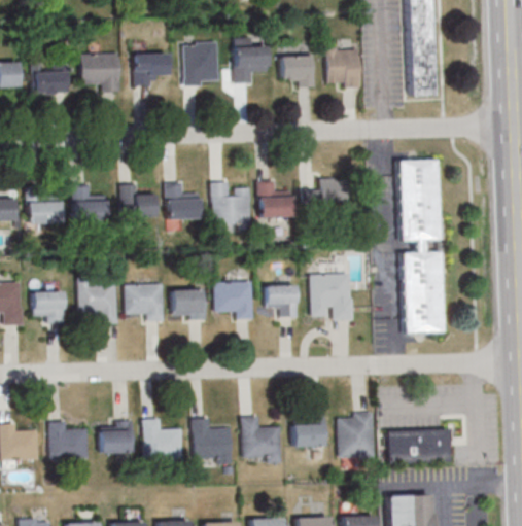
[(435,96),(431,0),(407,0),(409,97),(435,96)]
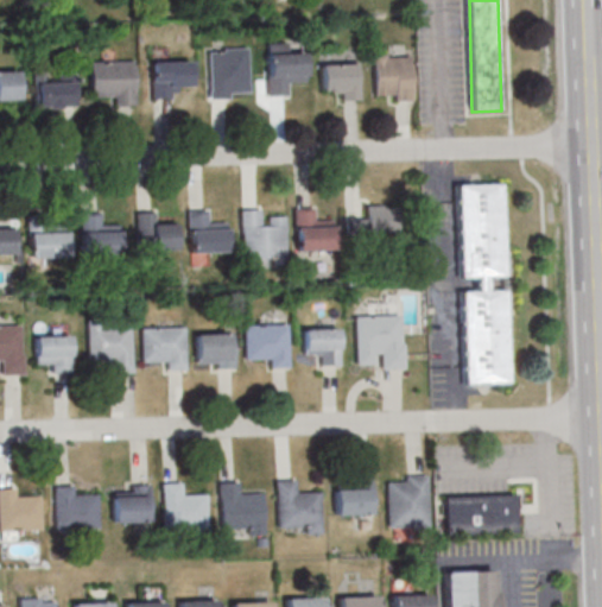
[(311,83),(311,55),(296,55),(296,43),(271,43),(271,96),(298,96),(298,83),(311,83)]
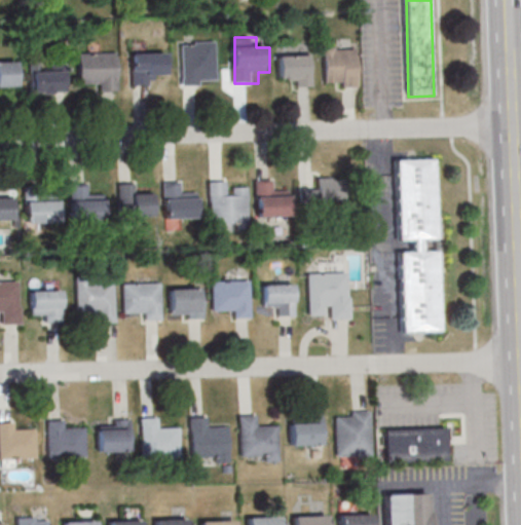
[(185,43),(185,86),(221,85),(220,42),(185,43)]
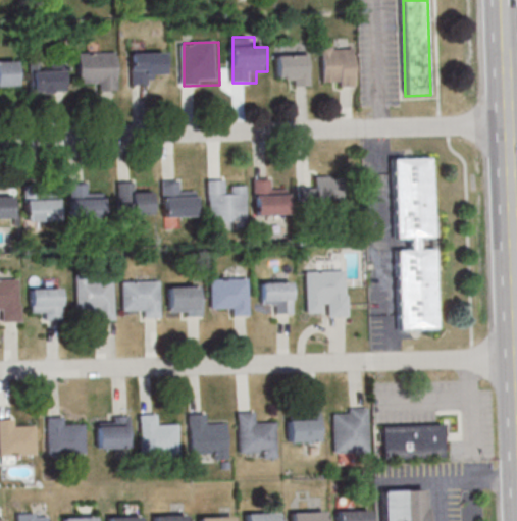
[(325,88),(358,87),(358,46),(325,46),(325,88)]
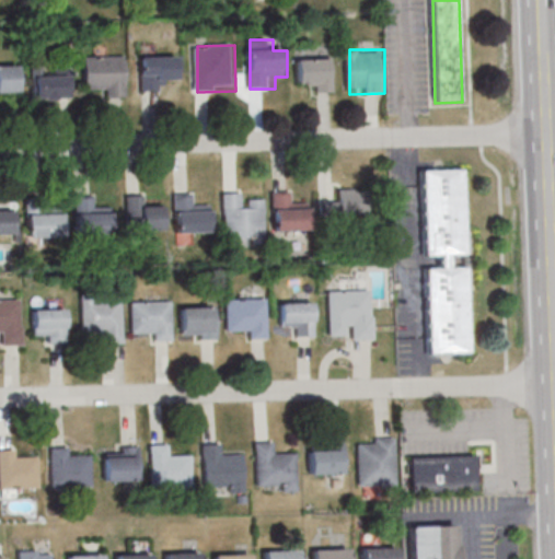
[(88,57),(88,89),(110,89),(110,97),(129,97),(129,57),(88,57)]
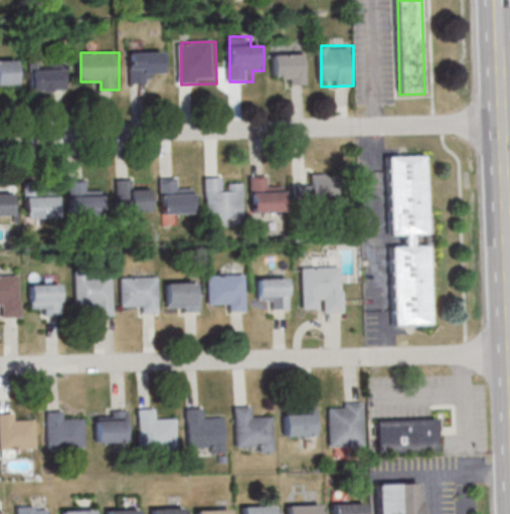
[(132,53),(132,83),(155,83),(155,73),(166,73),(166,53),(132,53)]
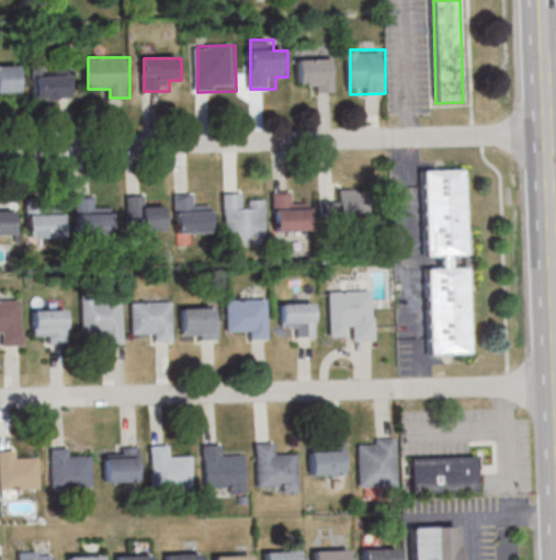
[(299,59),(299,86),(333,86),(333,59),(299,59)]
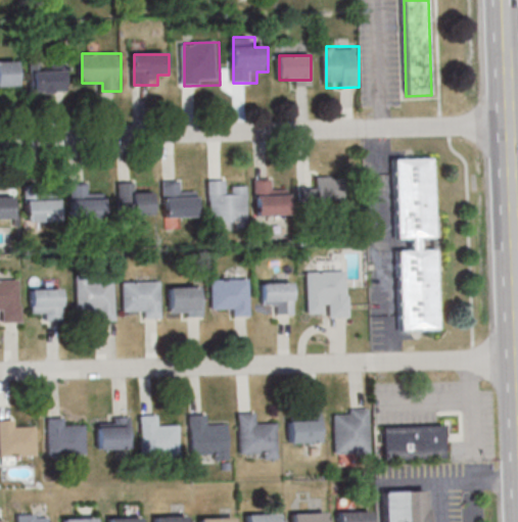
[(0,88),(20,88),(20,62),(0,61),(0,88)]
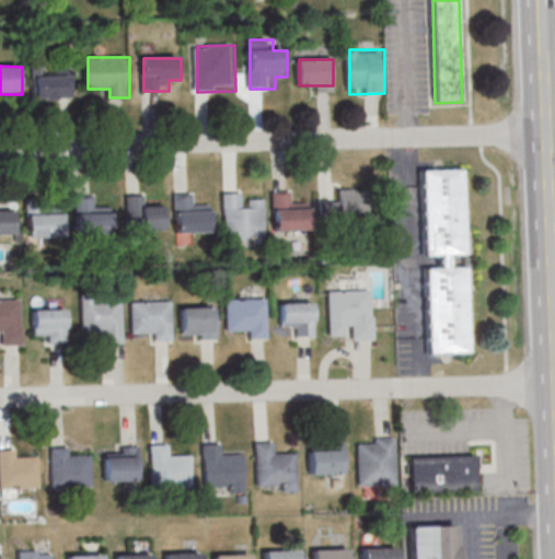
[(76,71),(47,71),(47,69),(38,69),(38,100),(76,100),(76,71)]
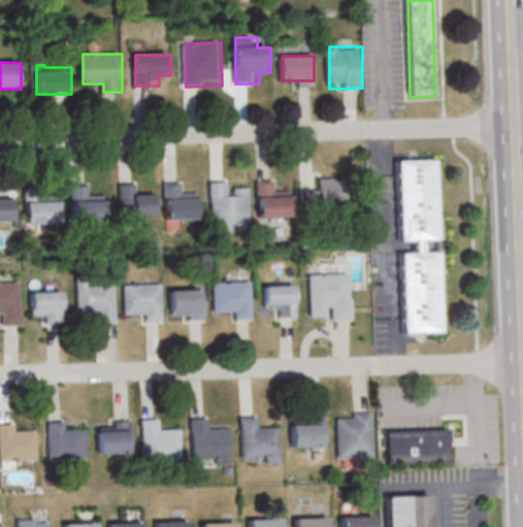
[(400,161),(402,241),(417,241),(418,254),(403,254),(405,334),(444,333),(443,253),(427,254),(427,240),(440,240),(438,160),(400,161)]
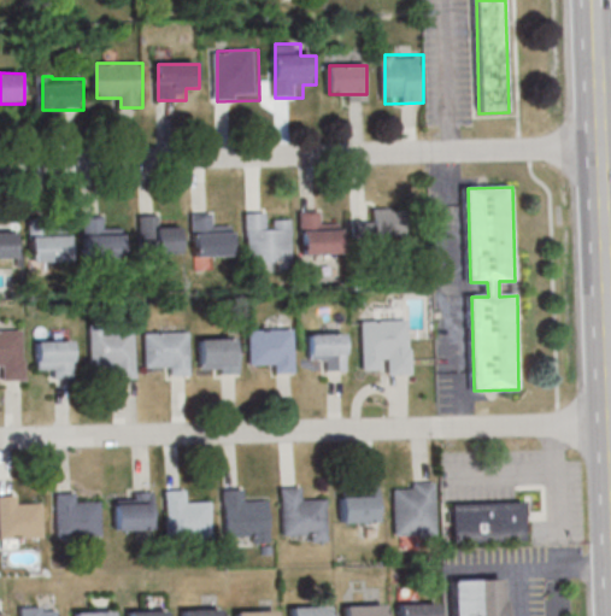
[(354,223),(354,251),(412,250),(411,210),(376,211),(376,222),(354,223)]
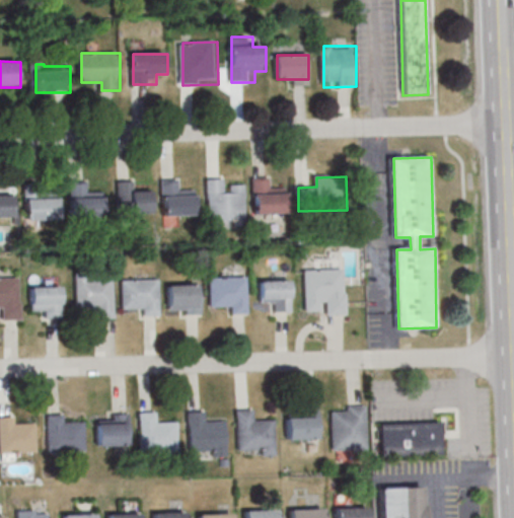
[(210,179),(211,212),(219,212),(220,222),(249,221),(248,188),(229,188),(228,178),(210,179)]
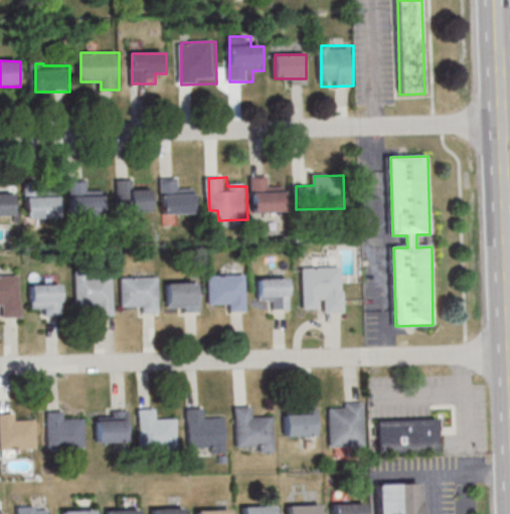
[(274,177),(253,177),(253,212),(286,212),(286,188),(274,188),(274,177)]
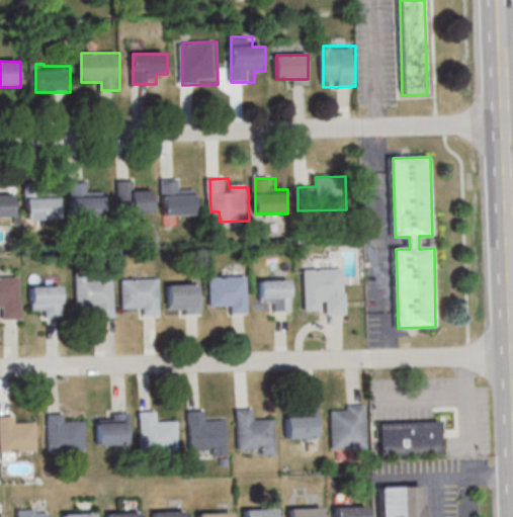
[(118,181),(119,212),(153,211),(152,189),(136,189),(135,180),(118,181)]
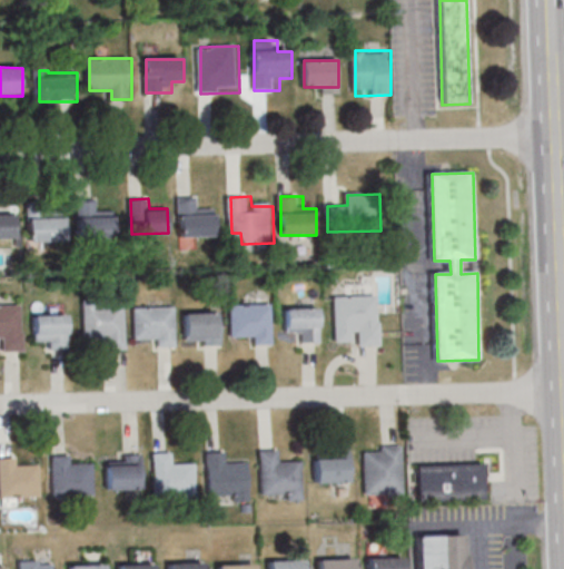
[(178,198),(179,237),(216,236),(215,208),(199,208),(198,198),(178,198)]
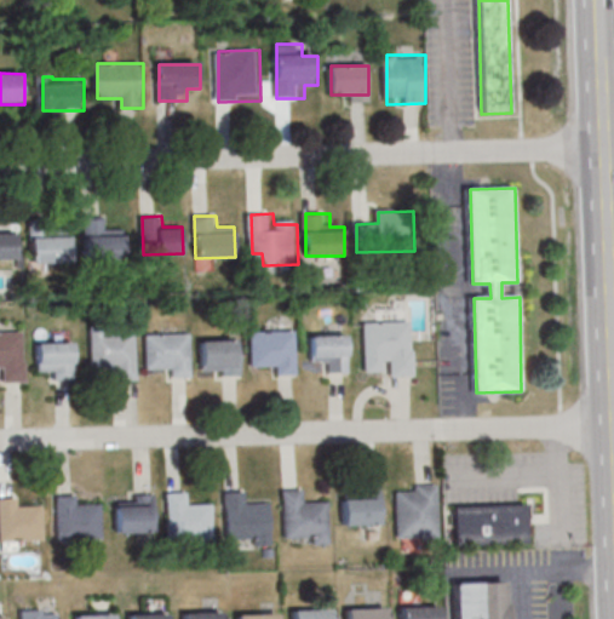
[(32,219),(33,262),(73,261),(72,229),(53,230),(53,218),(32,219)]
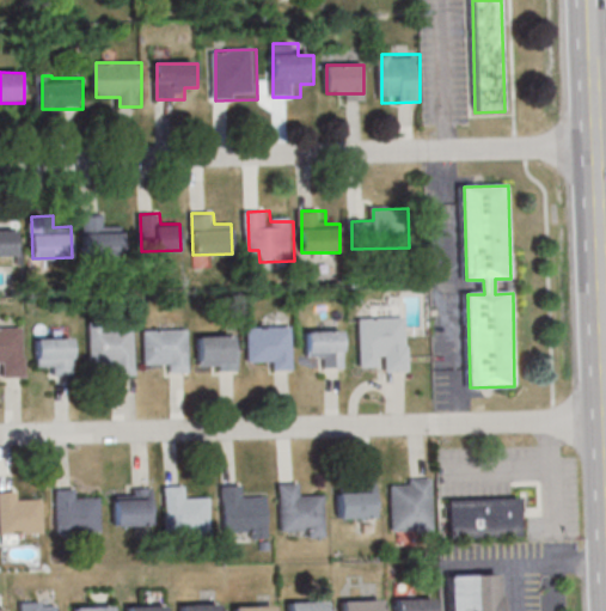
[(84,215),(85,257),(124,256),(123,226),(106,226),(105,215),(84,215)]
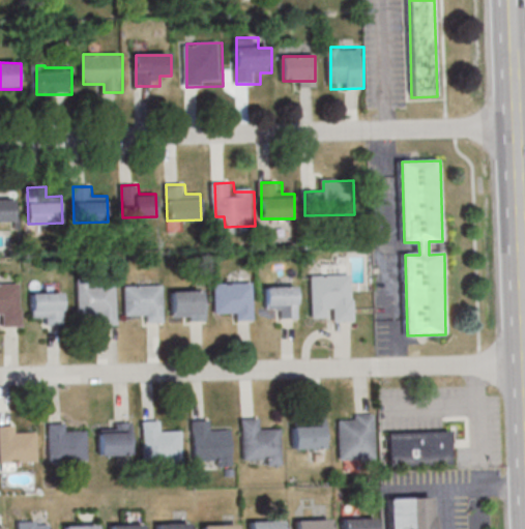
[(0,223),(16,223),(16,201),(1,201),(1,189),(0,188),(0,223)]
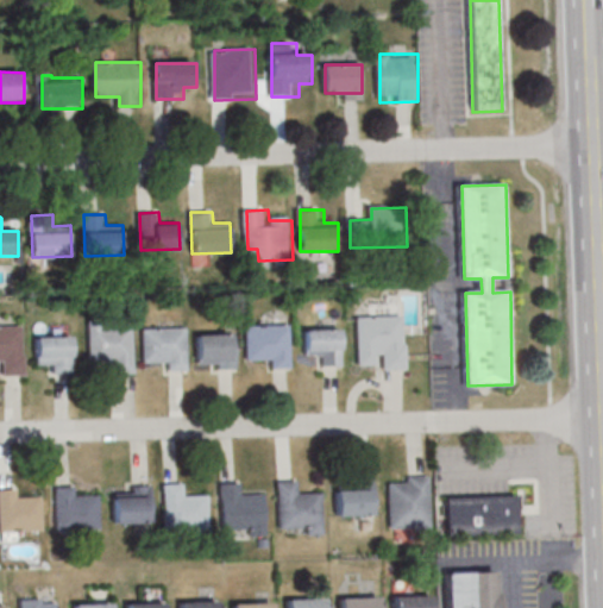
[(404,315),(406,344),(408,344),(409,369),(387,369),(385,353),(377,353),(378,365),(360,367),(358,317),(404,315)]
